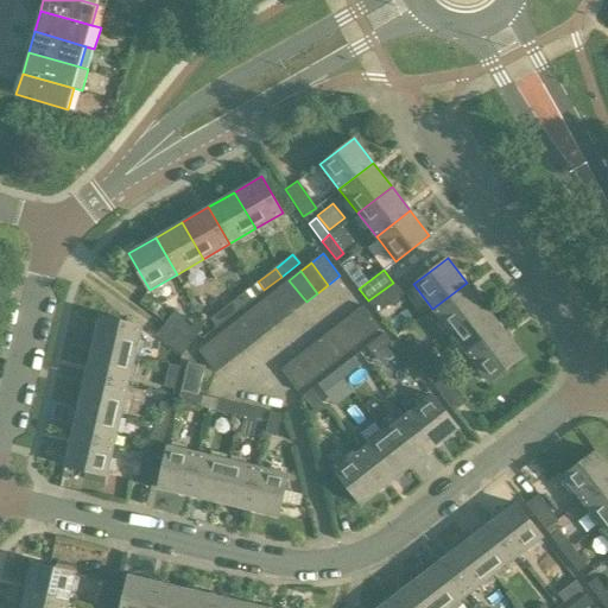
[(306,302),(289,280),(278,289),(295,311),(306,302)]
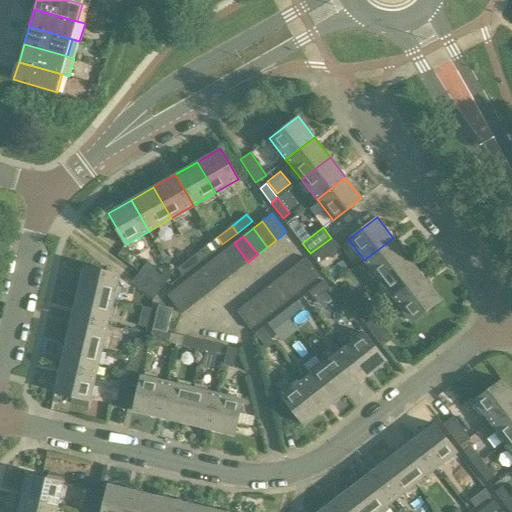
[(318,264),(339,248),(331,238),(310,253),(318,264)]
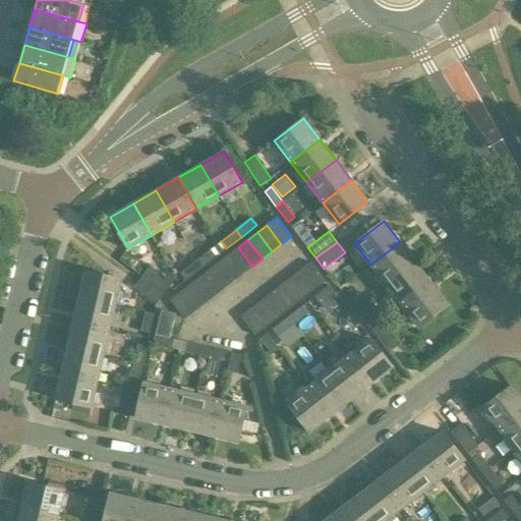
[(400,242),(370,265),(387,285),(415,263),(400,242)]
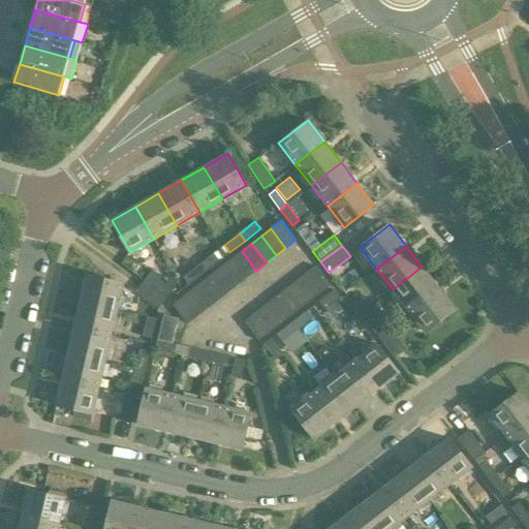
[(256,271),(242,251),(231,258),(247,278),(256,271)]
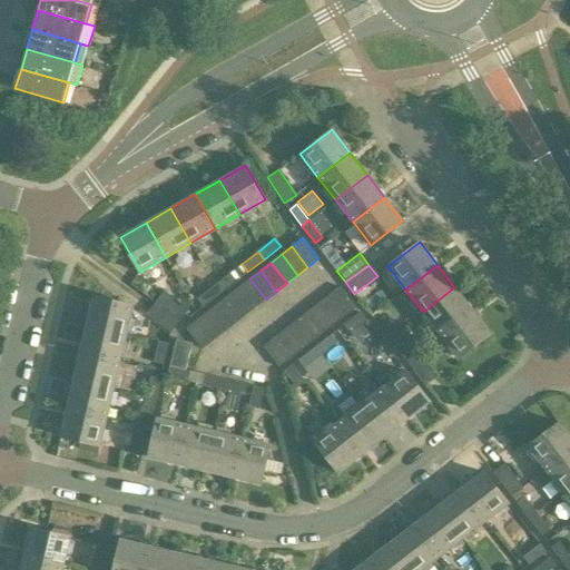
[(236,281),(229,274),(214,286),(219,294),(236,281)]
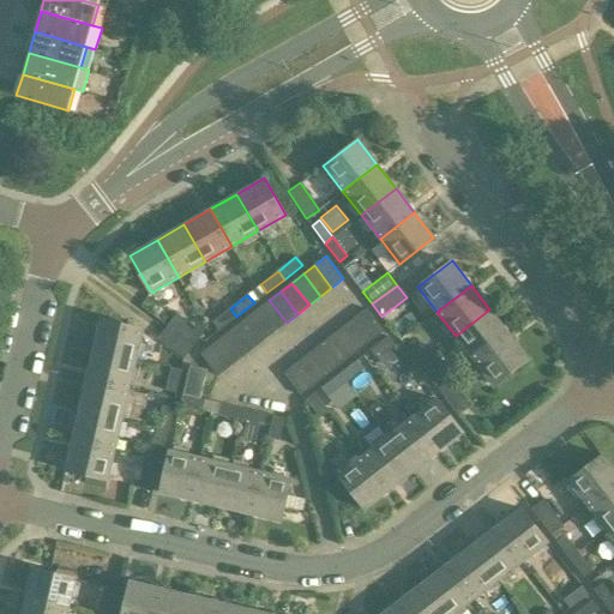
[(287,323),(269,300),(258,309),(275,331),(287,323)]
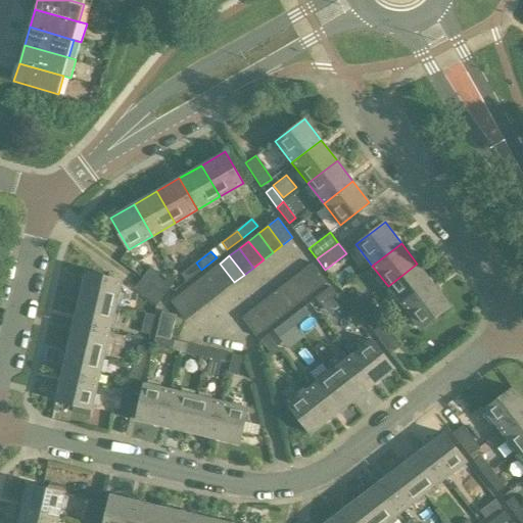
[(186,282),(187,281),(201,270),(196,263),(180,275),(186,282)]
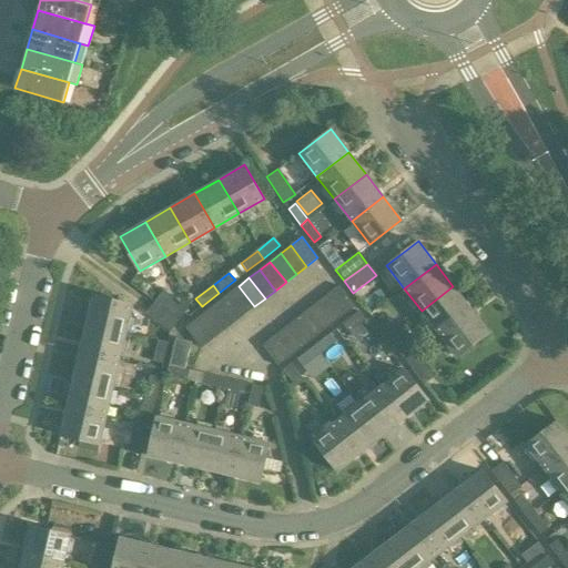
[(355,306),(353,303),(338,285),(327,294),(343,315),(355,306)]
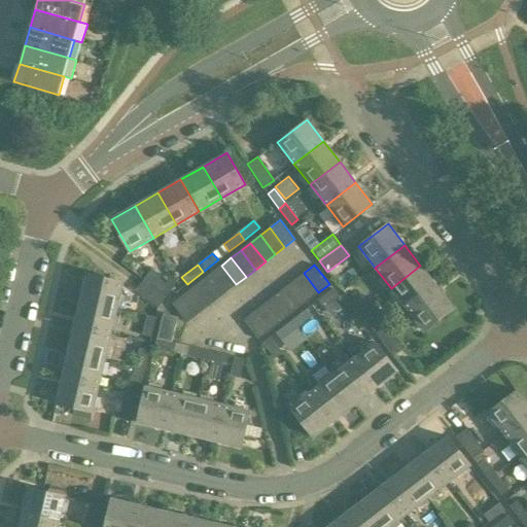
[(236,284),(221,266),(211,273),(226,292),(236,284)]
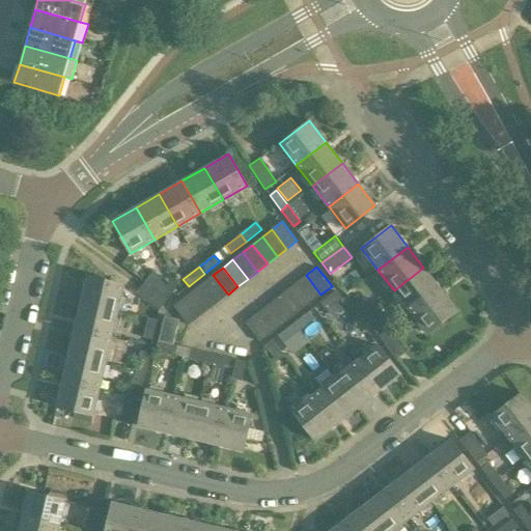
[(423,268),(394,290),(411,312),(440,289),(423,268)]
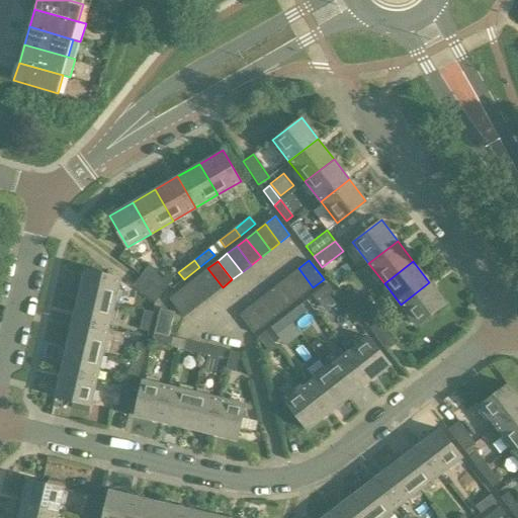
[(170,281),(148,264),(140,275),(162,291),(170,281)]
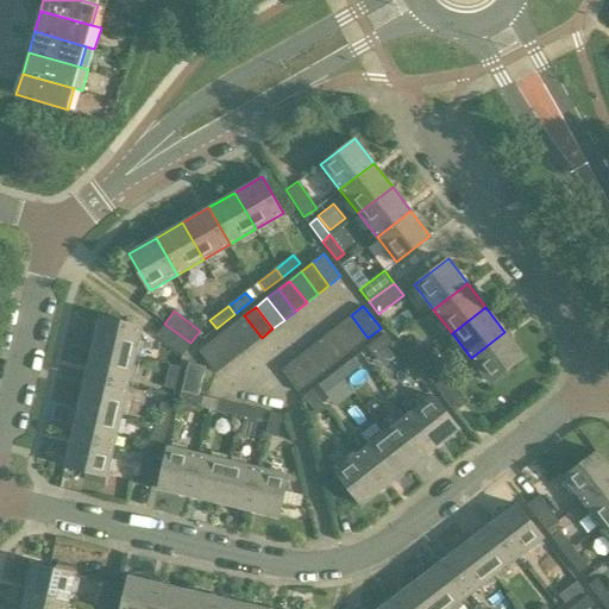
[(93,346),(135,356),(142,326),(100,315),(93,346)]
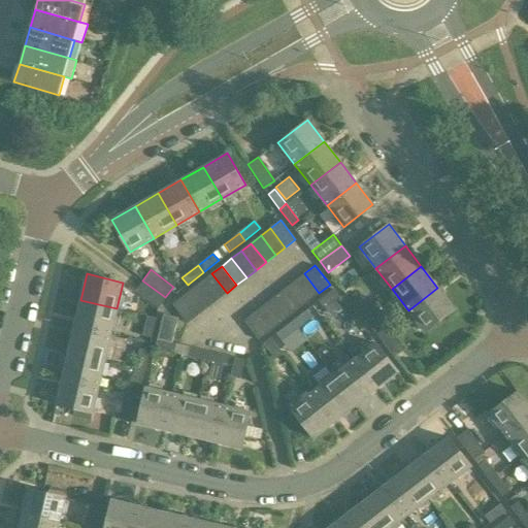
[(227,293),(211,273),(202,282),(218,300),(227,293)]
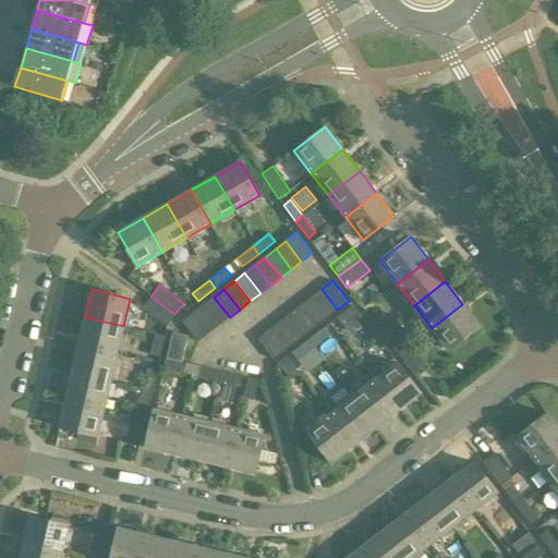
[(337,310),(322,289),(312,296),(327,317),(337,310)]
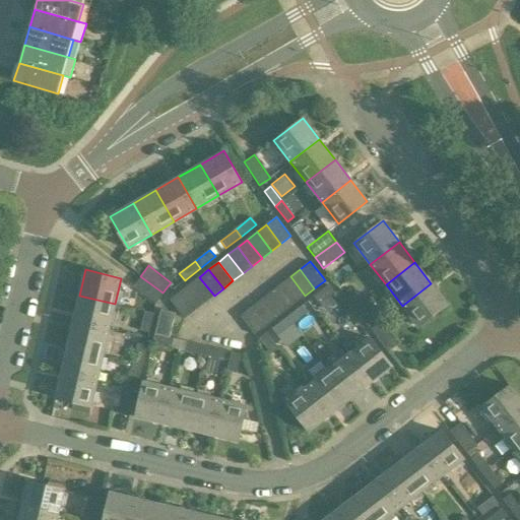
[(133,286),(155,304),(163,293),(140,276),(133,286)]
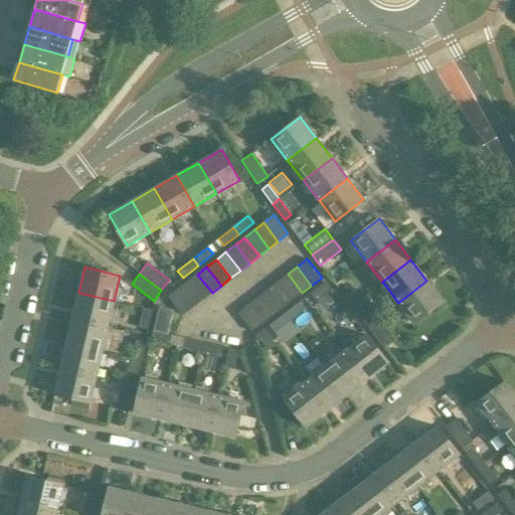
[(302,293),(288,274),(278,282),(292,301),(302,293)]
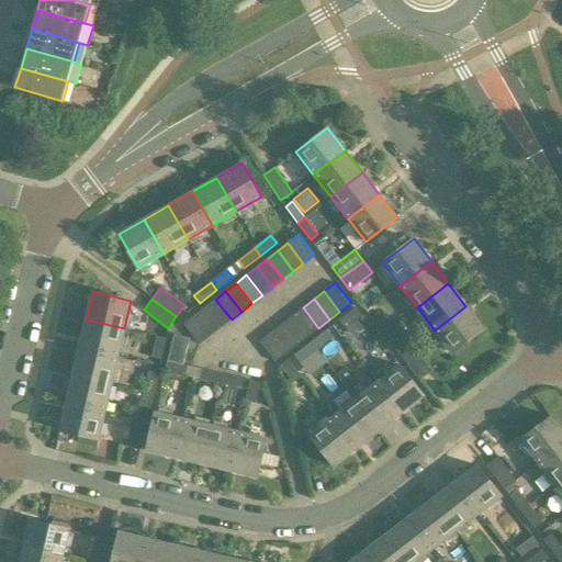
[(232,319),(215,300),(205,307),(221,328),(232,319)]
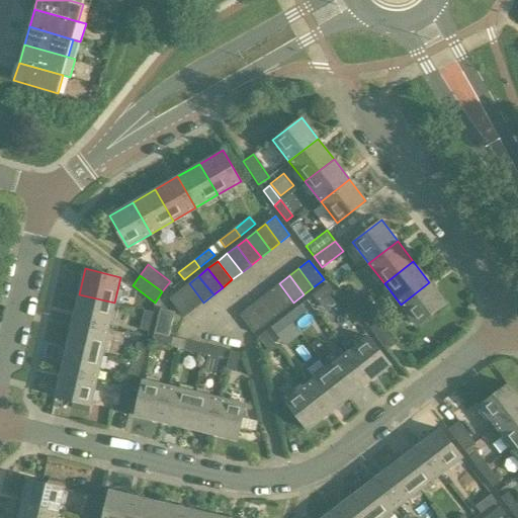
[(429,282),(401,305),(417,326),(445,304),(429,282)]
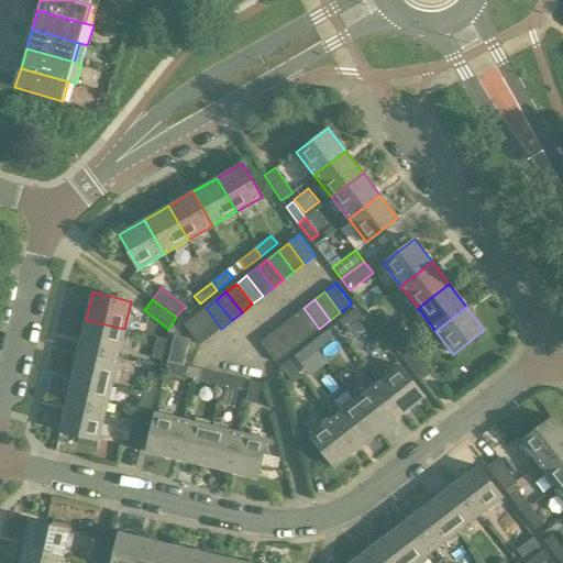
[(221,329),(206,308),(195,316),(211,337),(221,329)]
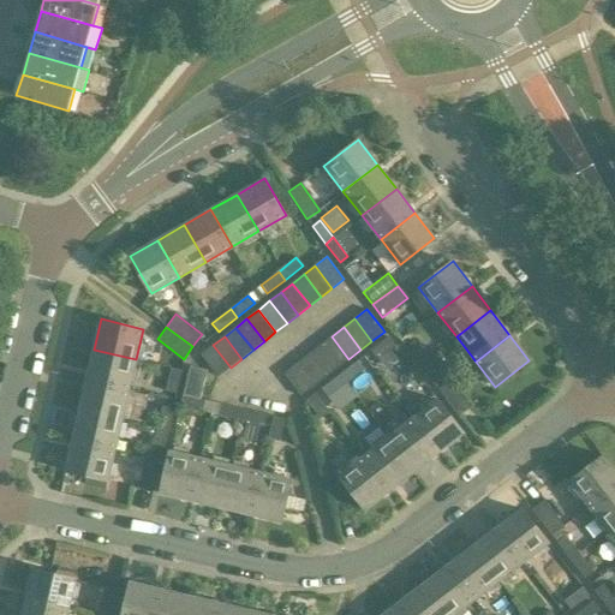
[(348,359),(332,336),(320,345),(336,368),(348,359)]
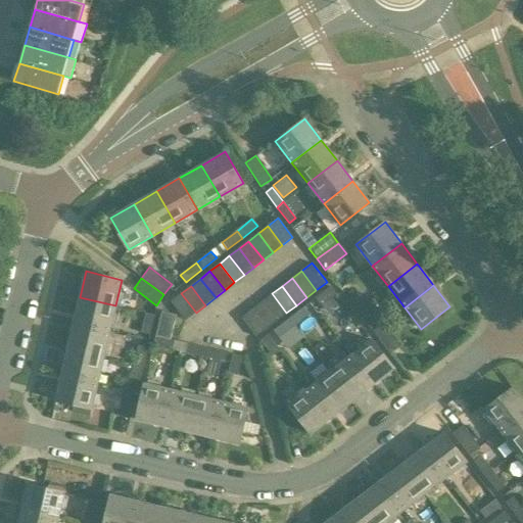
[(336,293),(330,286),(315,298),(320,306),(336,293)]
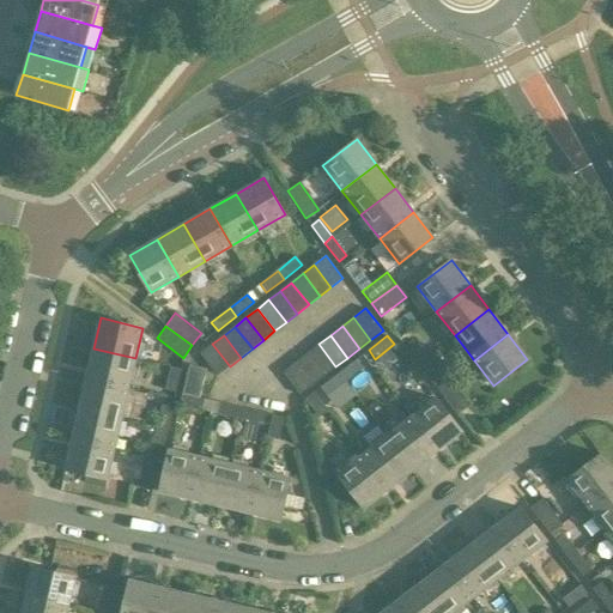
[(413,340),(405,346),(418,364),(426,358),(413,340)]
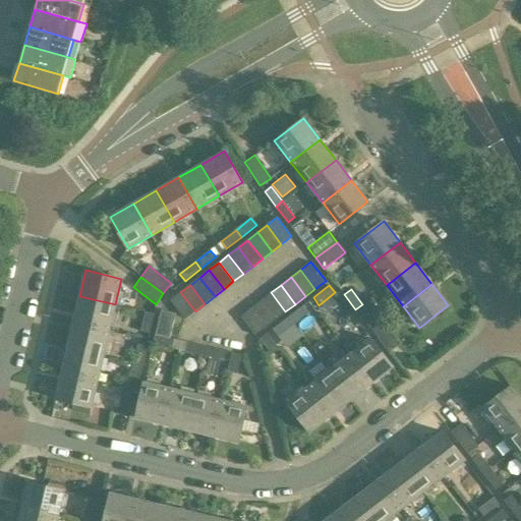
[(195,311),(180,292),(170,300),(185,320),(195,311)]
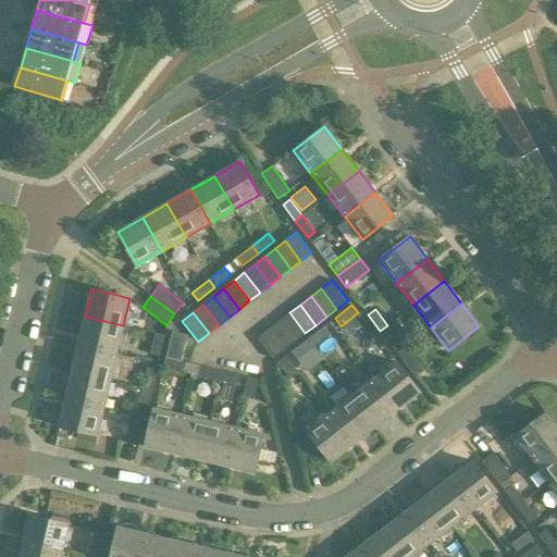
[(305,333),(289,312),(279,321),(294,342),(305,333)]
